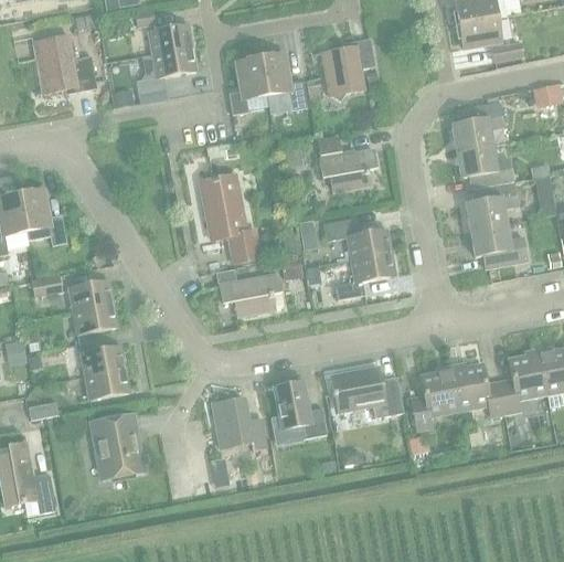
[(102,0),(114,10),(120,1),(118,0),(102,0)]
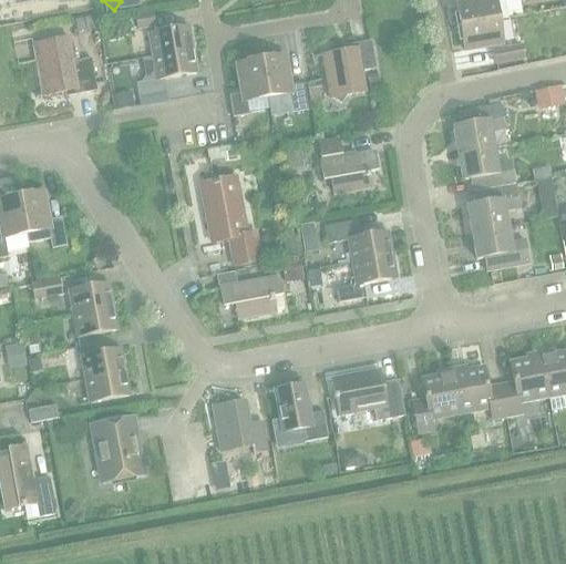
[(462,0),(456,1),(461,24),(498,18),(508,16),(505,0),(462,0)]
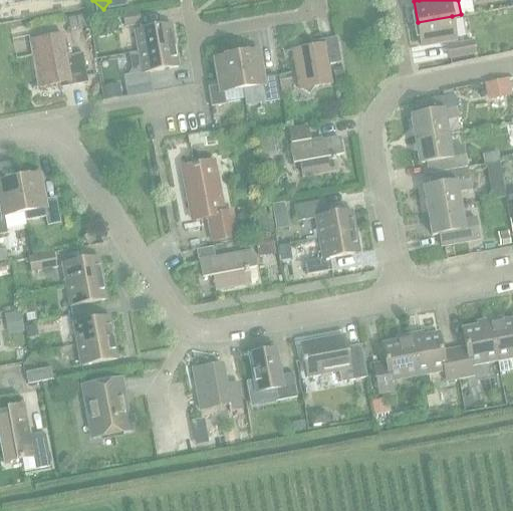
[(140,9),(122,12),(124,25),(142,23),(140,9)]
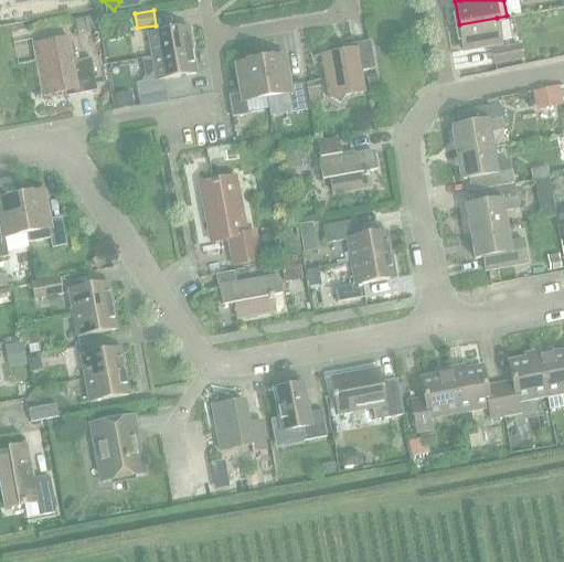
[(94,14),(75,18),(77,31),(96,27),(94,14)]
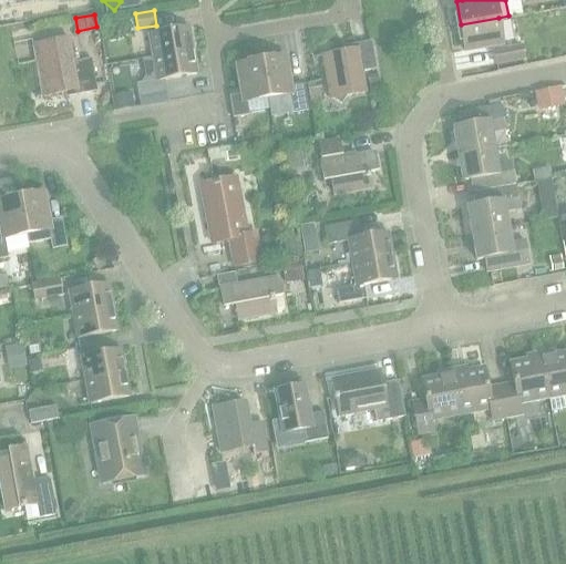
[(461,24),(464,48),(503,41),(498,18),(461,24)]
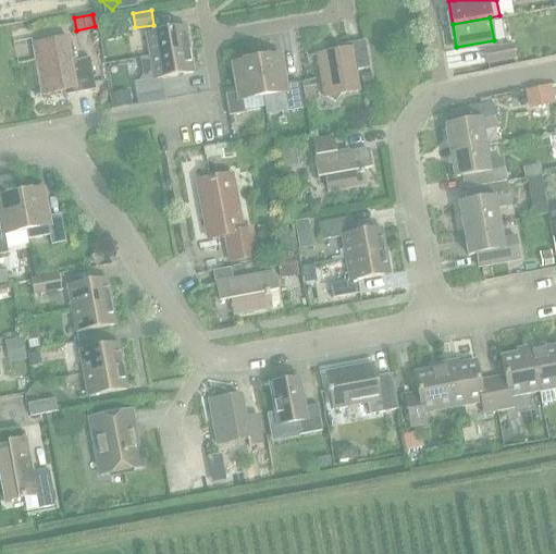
[(150,53),(190,47),(186,24),(146,31),(150,53)]
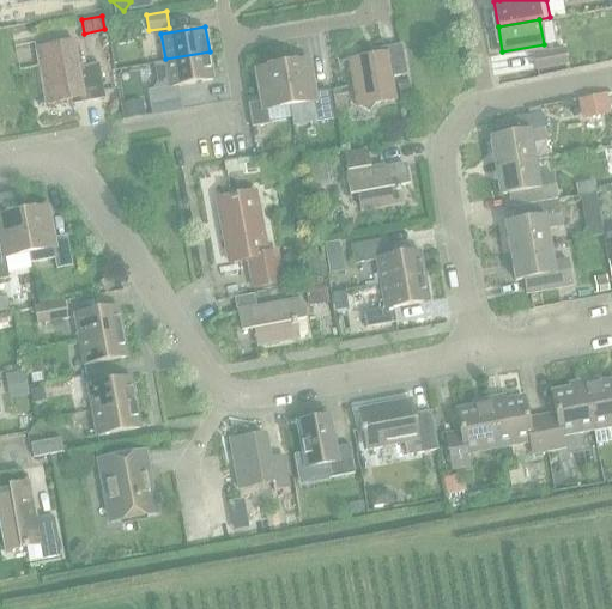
[(84,93),(85,99),(105,96),(98,60),(79,64),(74,38),(36,46),(46,101),(84,93)]
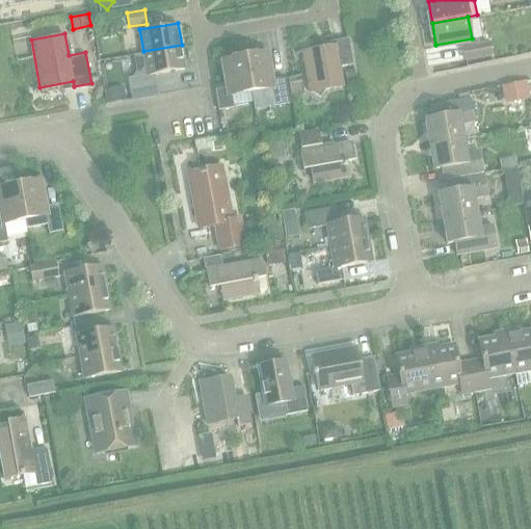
[(353,62),(349,36),(335,38),(336,44),(302,49),(310,89),(313,89),(320,95),(325,87),(343,84),(340,64),(353,62)]
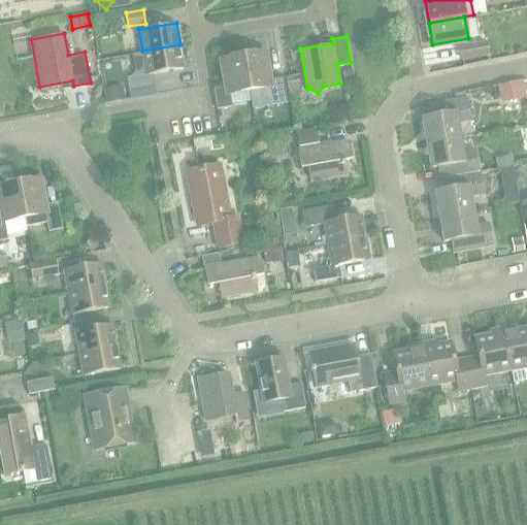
[(486,40),(460,44),(462,58),(488,53),(486,40)]
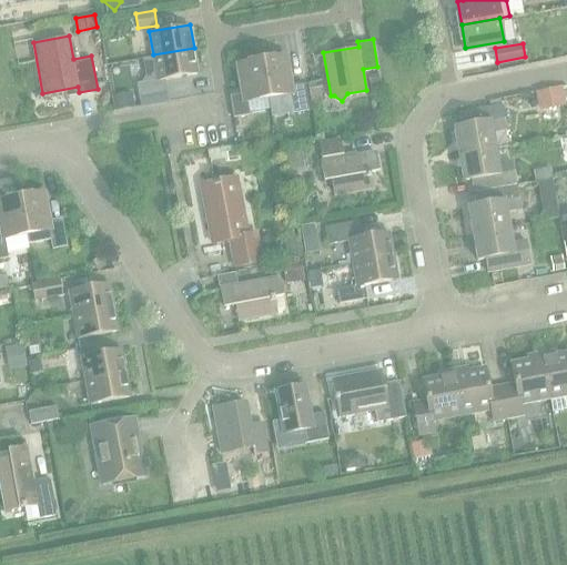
[(137,81),(139,96),(166,90),(164,78),(198,71),(194,48),(153,54),(143,57),(147,79),(137,81)]
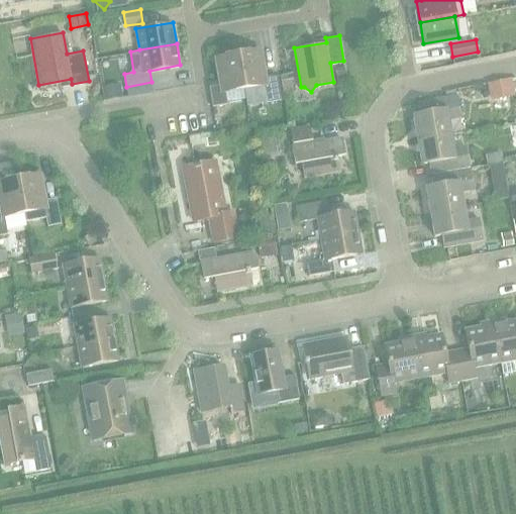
[(238,53),(244,87),(265,84),(268,100),(281,98),(276,73),(264,75),(260,48),(238,53)]
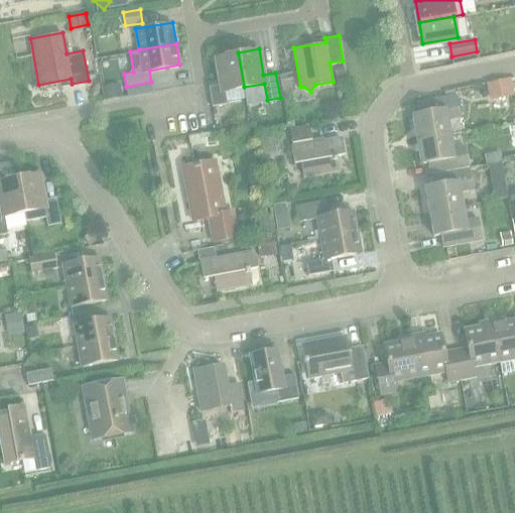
[(225,90),(244,87),(238,52),(216,55),(221,83),(209,85),(213,105),(227,102),(225,90)]
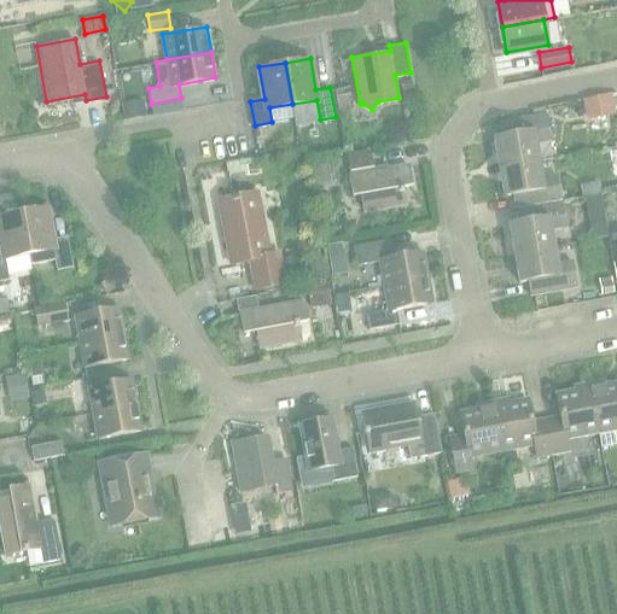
[(401,82),(403,97),(415,94),(413,80),(401,82)]
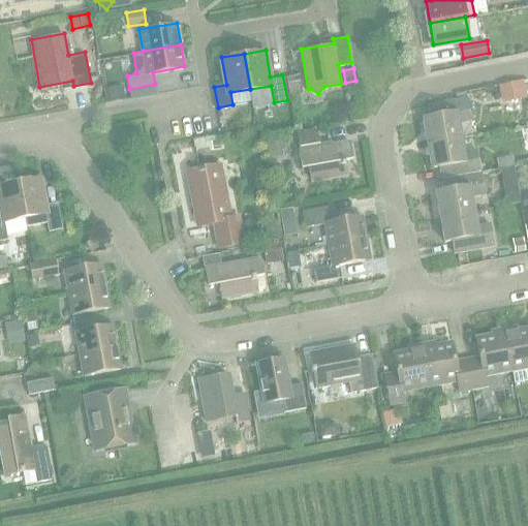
[(502,101),(527,96),(526,93),(527,93),(527,78),(499,83),(502,101)]
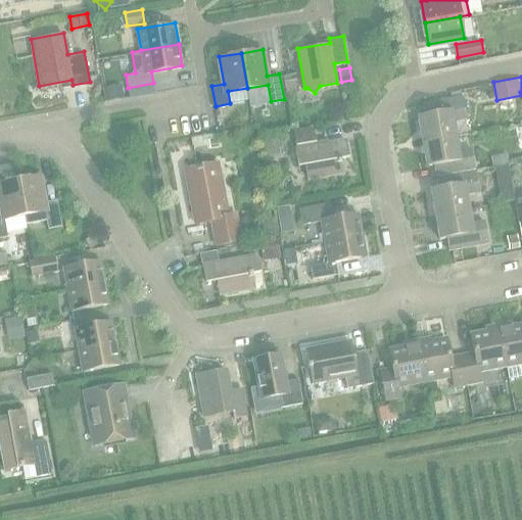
[(122,83),(103,87),(105,100),(125,96),(122,83)]
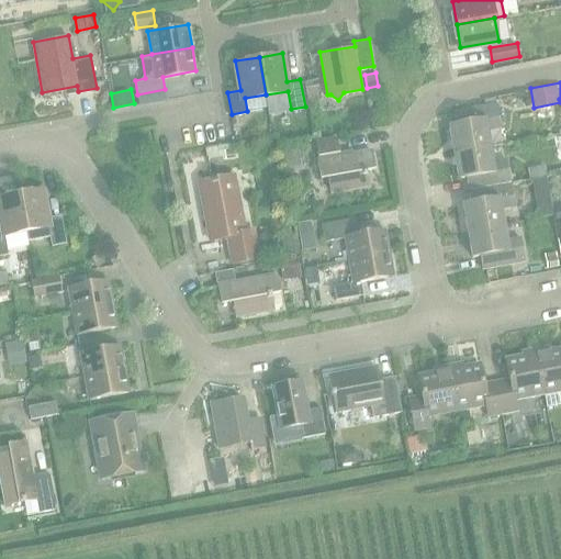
[(165,89),(137,94),(139,102),(167,97),(165,89)]
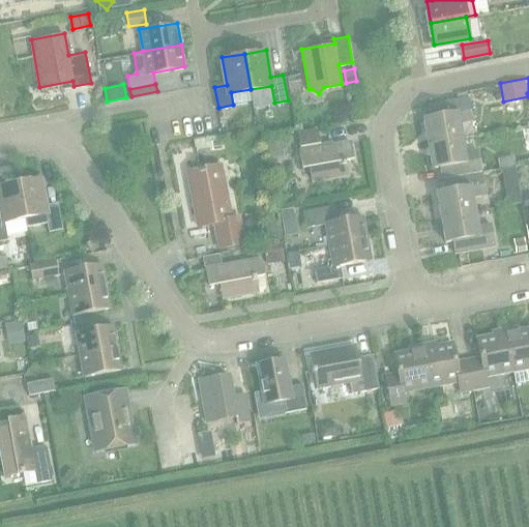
[(428,143),(461,138),(458,121),(472,119),(468,96),(428,103),(430,115),(422,117),(428,143)]
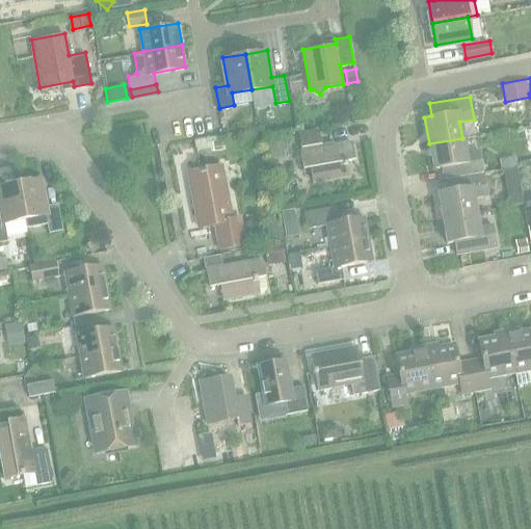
[(350,140),(319,147),(316,129),(298,132),(301,150),(299,150),(302,165),(310,164),(313,181),(348,175),(345,158),(353,157),(350,140)]
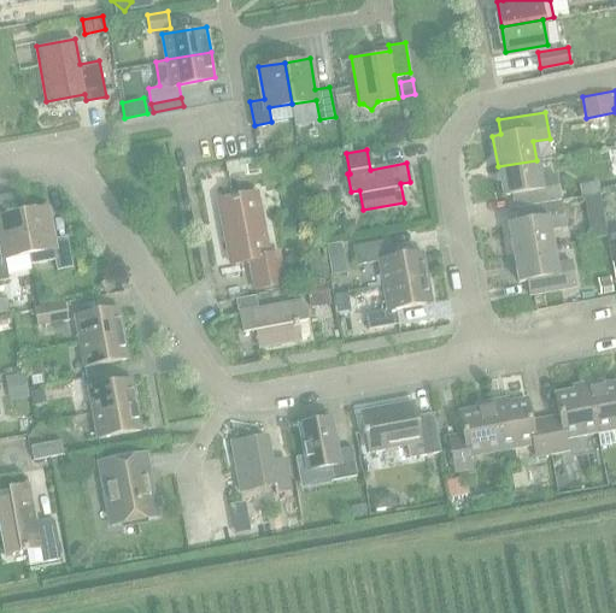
[(514,207),(559,200),(555,172),(539,175),(537,160),(498,166),(503,195),(511,194),(514,207)]
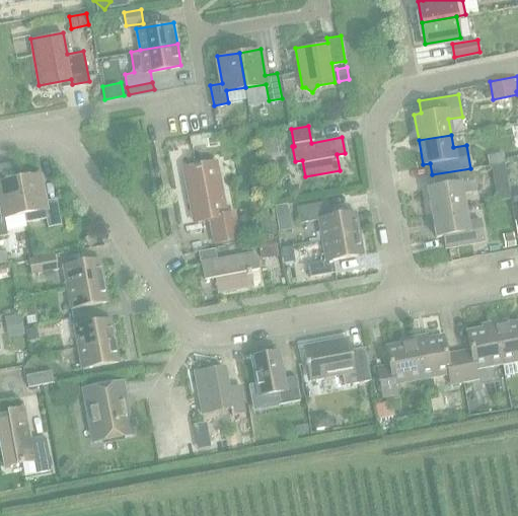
[(264,138),(267,154),(279,152),(276,136),(264,138)]
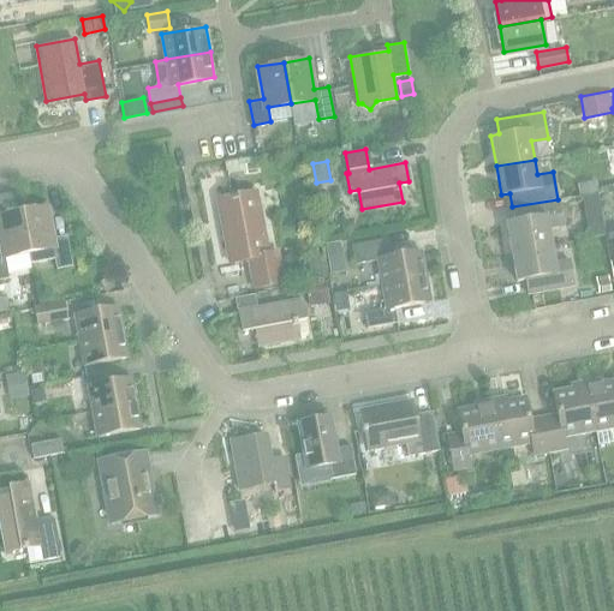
[(596,179),(578,181),(580,195),(598,191),(596,179)]
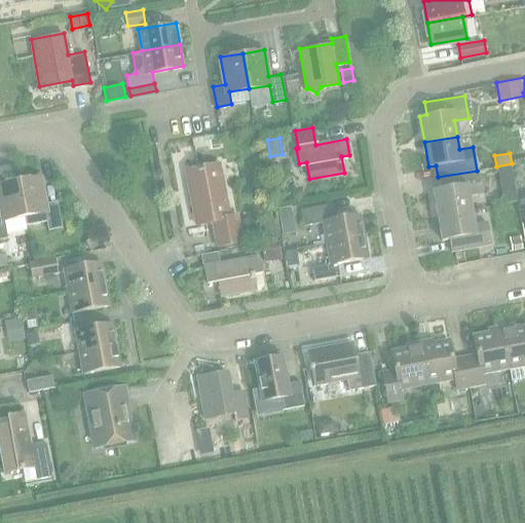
[(219,163),(186,170),(196,222),(213,219),(218,244),(241,239),(237,215),(229,216),(219,163)]
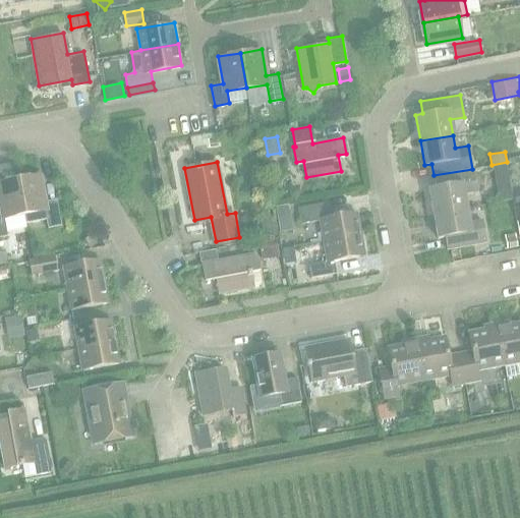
[(431,214),(465,208),(462,191),(476,189),(472,169),(434,175),(436,188),(427,189),(431,214)]
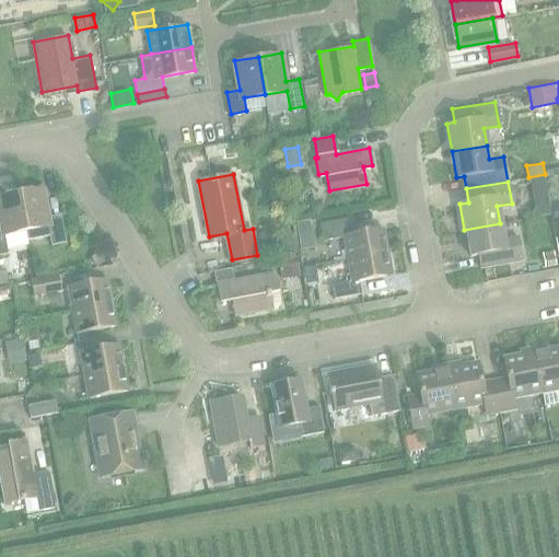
[(20,192),(26,229),(48,225),(51,243),(66,241),(61,213),(48,216),(43,187),(20,192)]
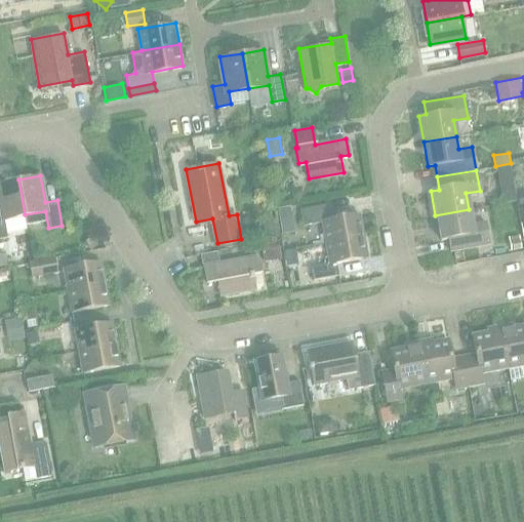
[(4,218),(25,214),(18,179),(0,183),(0,202),(1,210),(0,210),(0,237),(7,236),(4,218)]
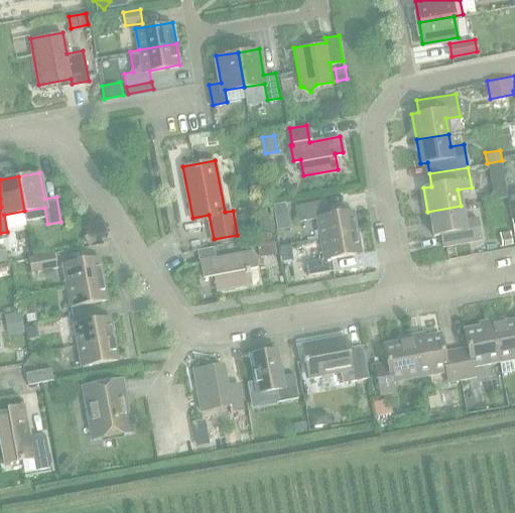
[(495,197),(507,196),(506,188),(494,189),(495,197)]
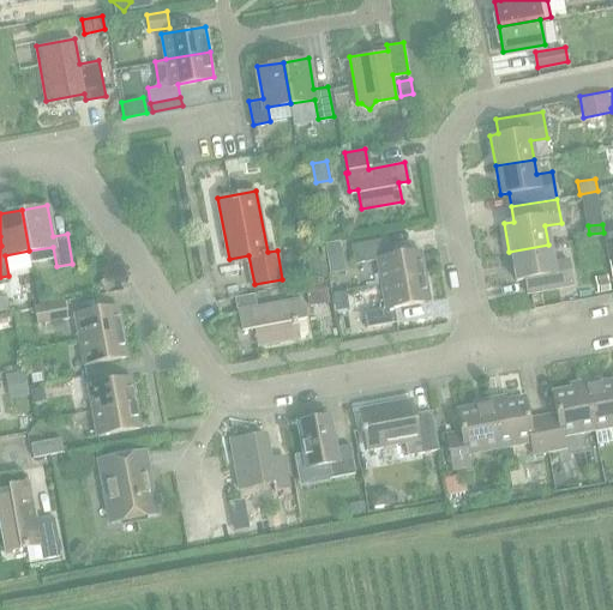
[(382,281),(426,273),(421,247),(385,254),(383,236),(352,242),(355,261),(377,257),(382,281)]
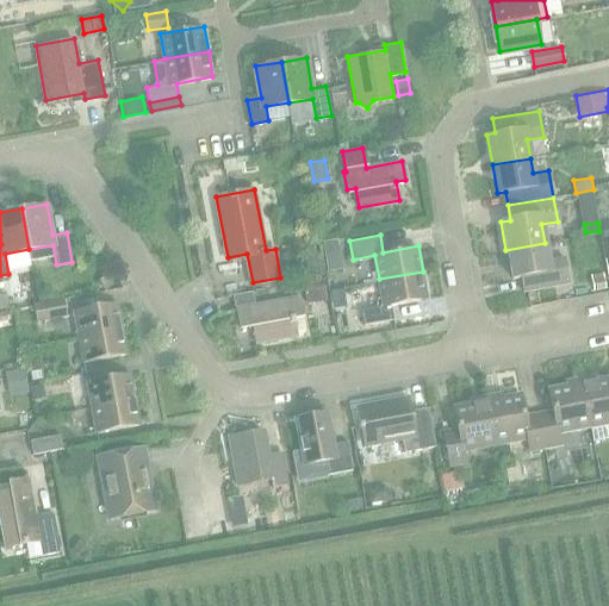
[(340,257),(336,238),(323,241),(327,260),(340,257)]
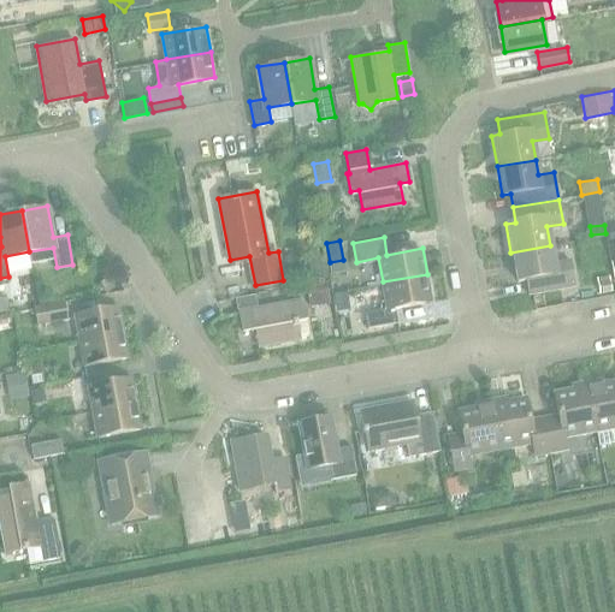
[(550,245),(510,253),(515,280),(525,278),(527,292),(573,285),(569,259),(553,261),(550,245)]
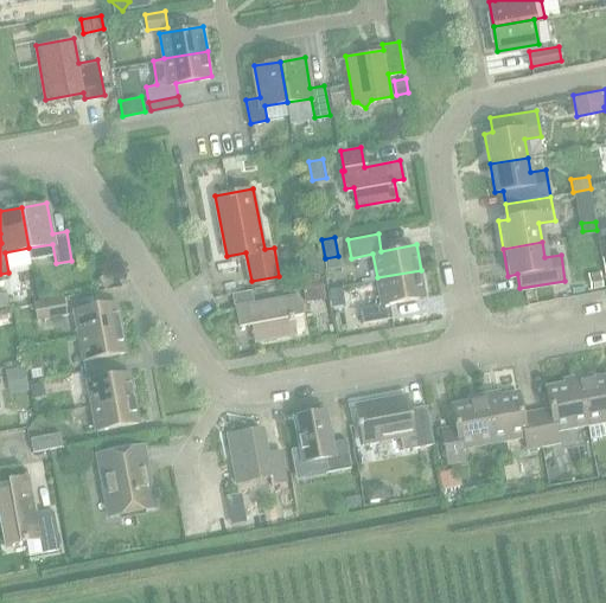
[(323,273),(319,249),(295,254),(299,276),(323,273)]
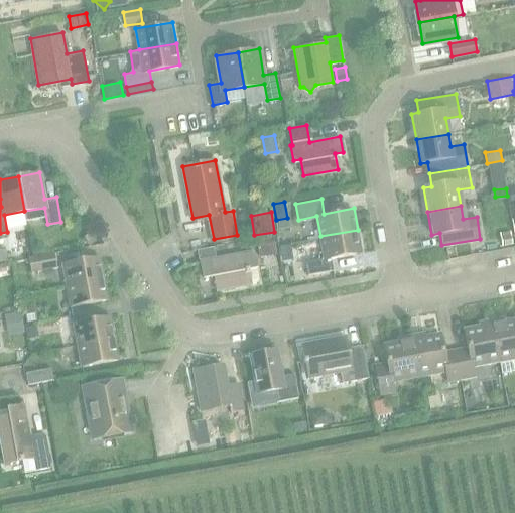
[(513,241),(510,229),(500,231),(502,243),(513,241)]
